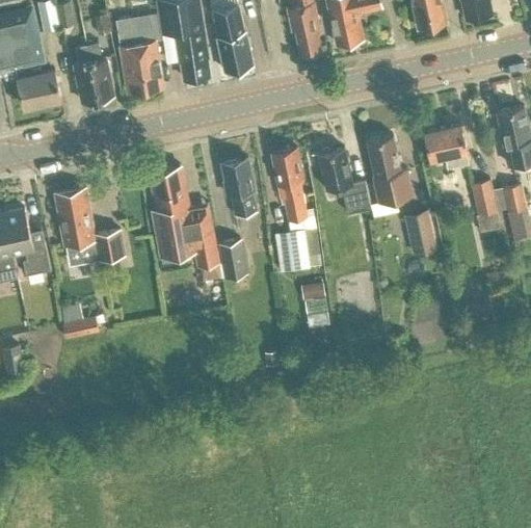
[(0,0),(0,9),(22,5),(21,0),(0,0)]
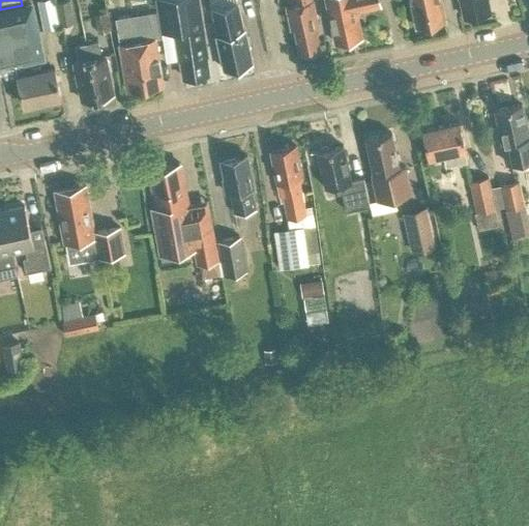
[(60,29),(53,0),(38,3),(45,32),(60,29)]
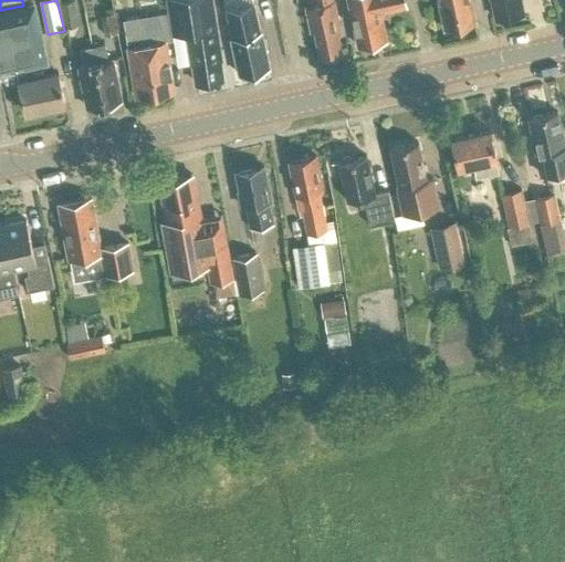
[(58,0),(64,31),(81,28),(74,0),(58,0)]
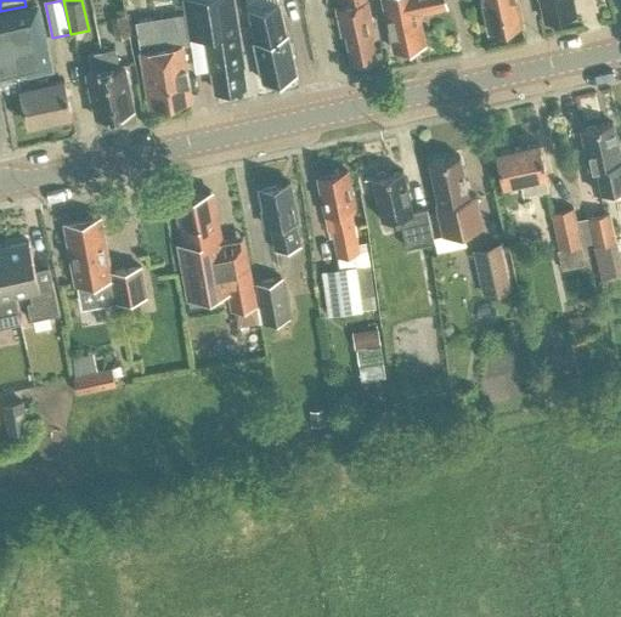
[(244,68),(238,32),(233,0),(190,0),(186,1),(192,39),(205,38),(212,74),(213,74),(216,94),(246,89),(242,69),(244,68)]
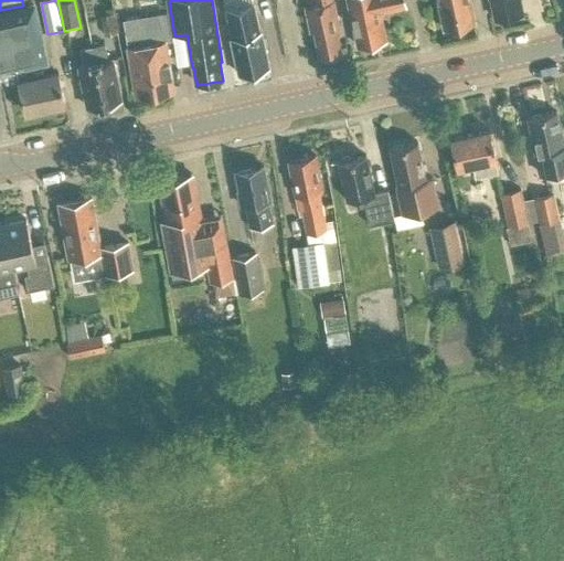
[(320,59),(342,54),(338,38),(341,36),(334,4),(333,3),(332,0),(308,0),(310,8),(306,9),(311,34),(315,33),(320,59)]
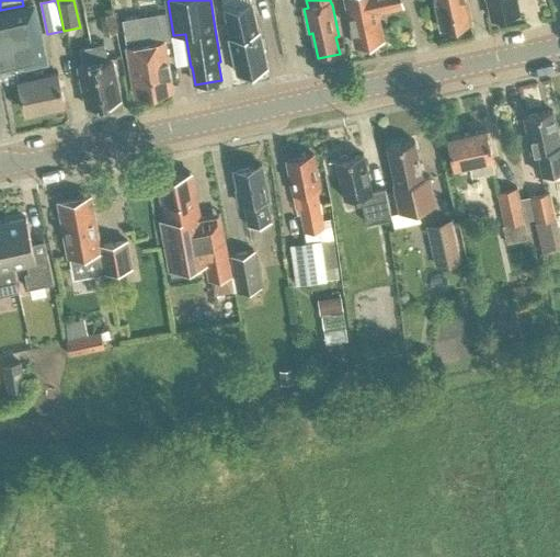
[(401,0),(345,0),(347,11),(355,48),(381,42),(378,25),(380,24),(378,14),(403,9),(401,0)]
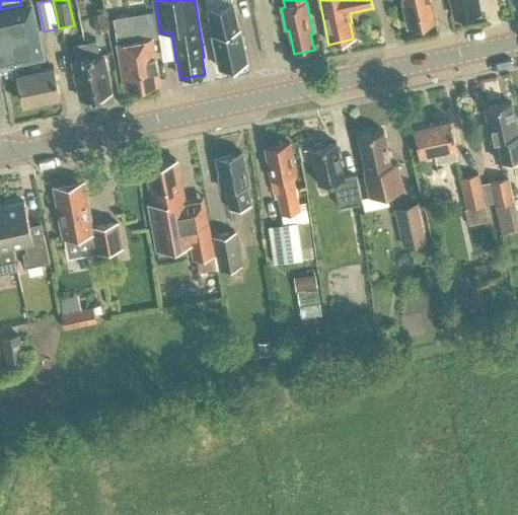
[(401,0),(409,29),(437,23),(432,0),(401,0)]
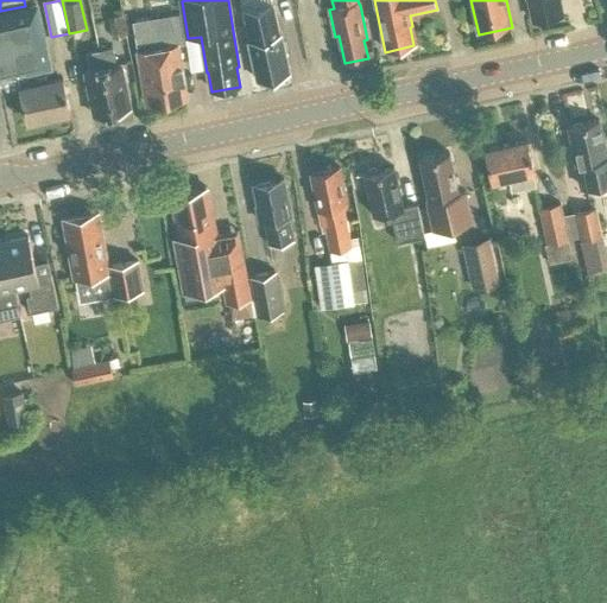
[(528,0),(533,23),(563,16),(560,0),(528,0)]
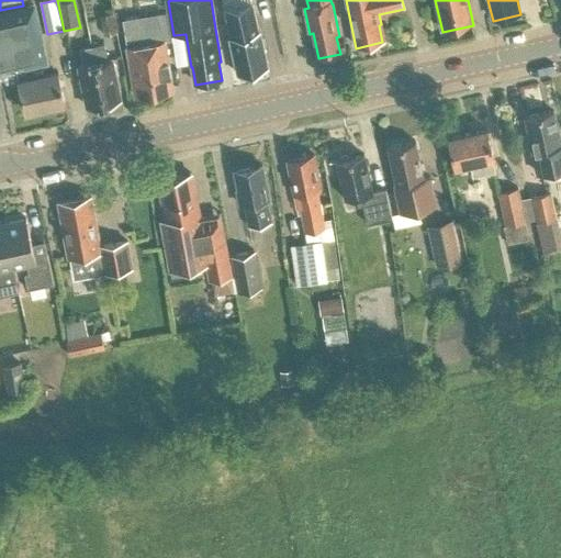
[(231,41),(238,77),(255,73),(255,71),(268,69),(260,34),(254,35),(250,21),(256,20),(253,7),(225,12),(232,41),(231,41)]
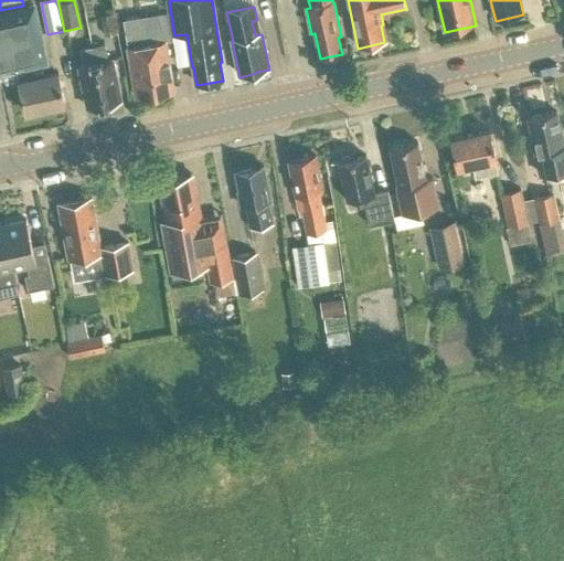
[(32,12),(0,18),(0,75),(17,72),(19,85),(25,114),(65,105),(60,76),(38,81),(36,74),(44,72),(42,62),(32,12)]
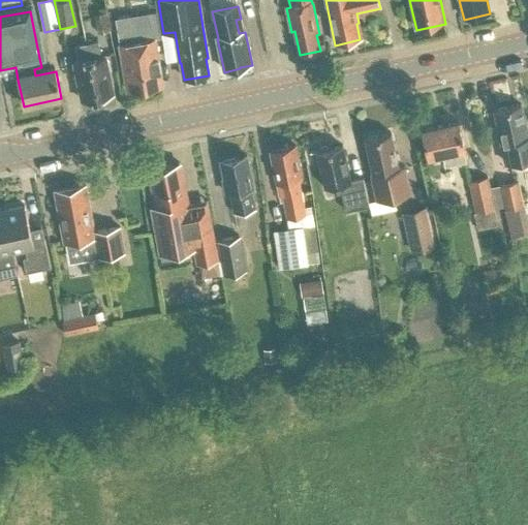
[(106,11),(95,14),(100,35),(112,32),(106,11)]
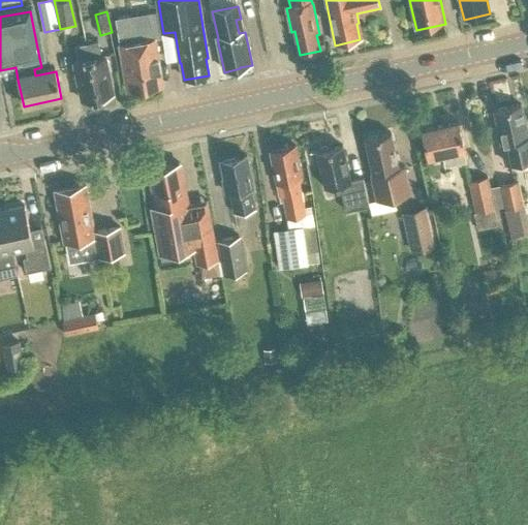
[(153,41),(163,40),(158,13),(116,21),(120,47),(125,78),(127,78),(129,92),(161,88),(153,41)]
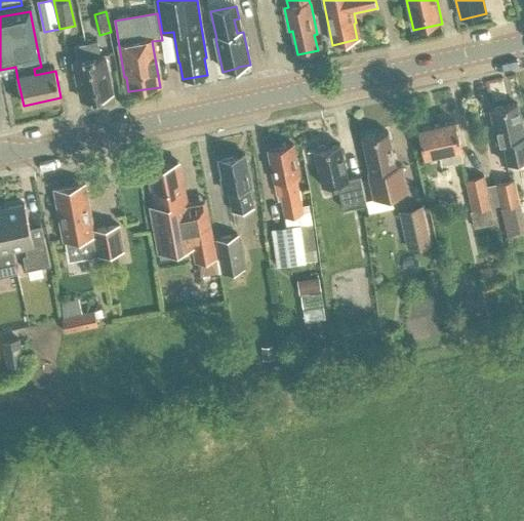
[(97,43),(86,45),(97,98),(114,94),(106,57),(101,58),(97,43)]
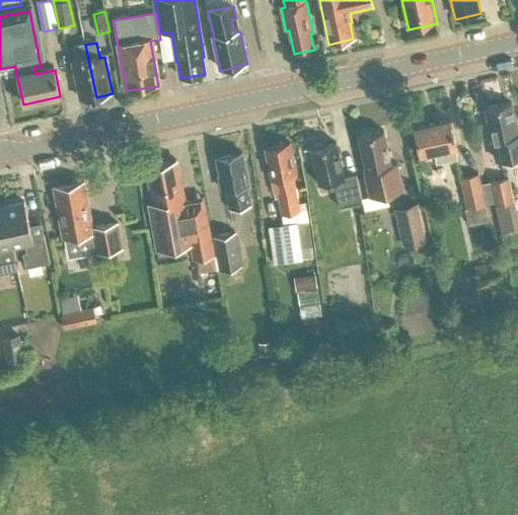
[(96,97),(85,45),(74,48),(77,63),(72,64),(80,100),(96,97)]
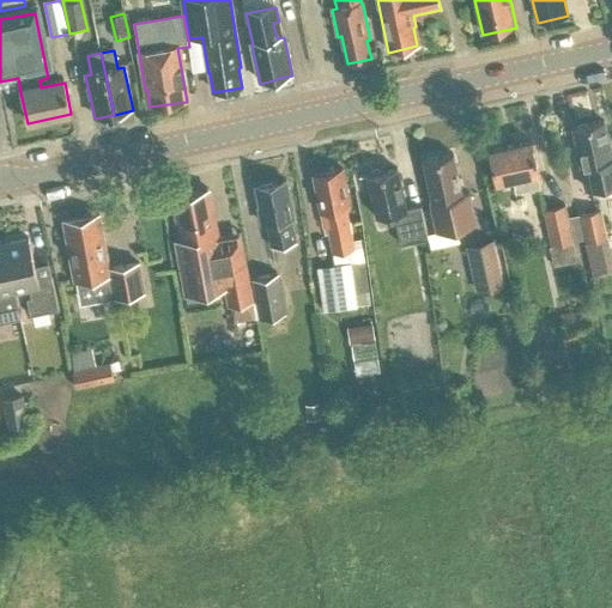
[(574,131),(582,170),(583,170),(588,193),(611,187),(611,157),(605,125),(574,131)]
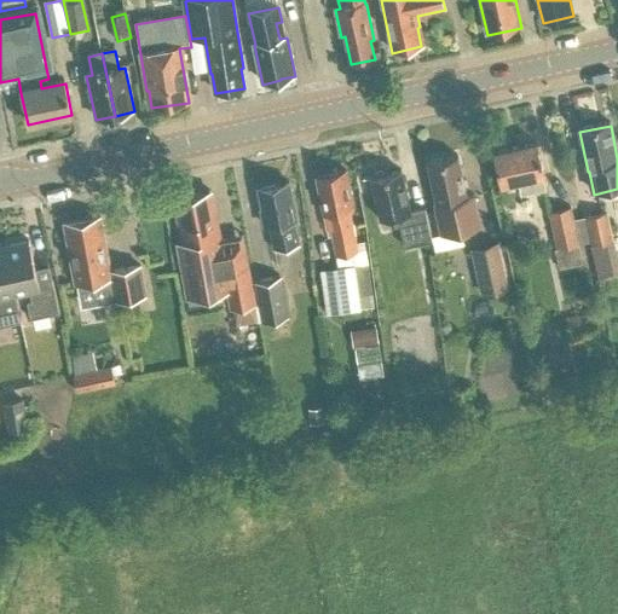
[(521,196),(547,191),(543,177),(544,177),(537,145),(494,155),(501,186),(519,181),(521,196)]
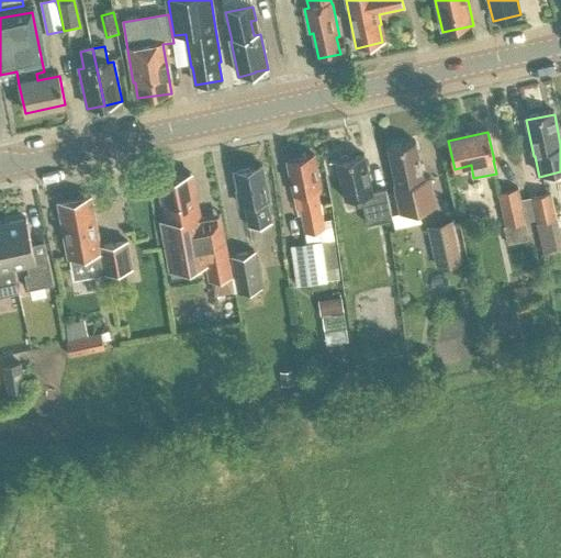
[(430,179),(424,181),(416,144),(389,149),(396,187),(394,187),(401,215),(436,208),(430,179)]
